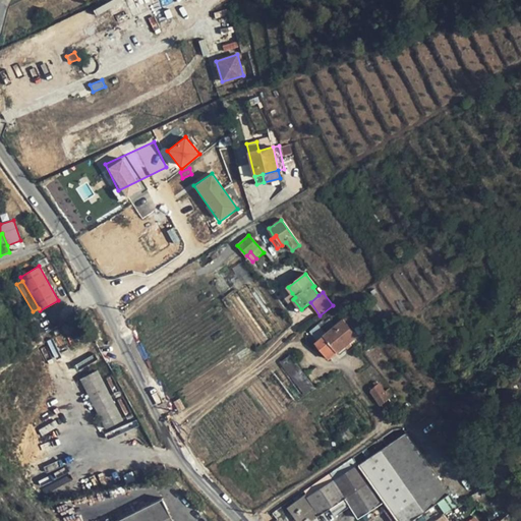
[(293,299),(295,297),(292,293),(286,298),(289,302),(293,299)]
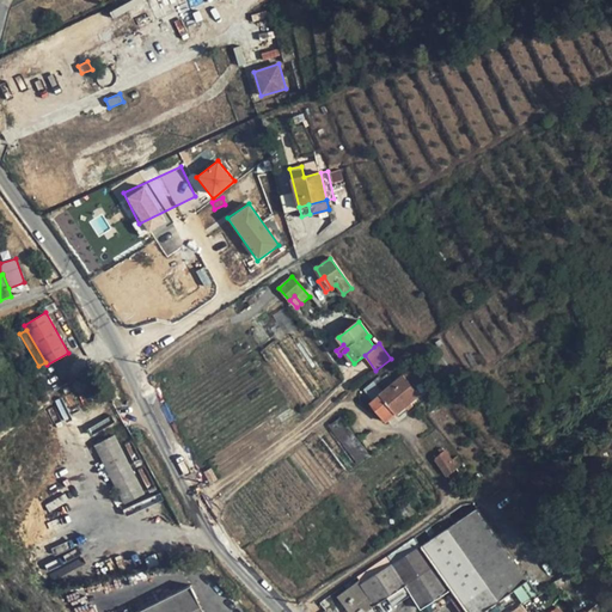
[(411,368),(392,384),(380,395),(380,396),(372,403),(386,421),(397,414),(418,396),(411,386),(420,379),(411,368)]
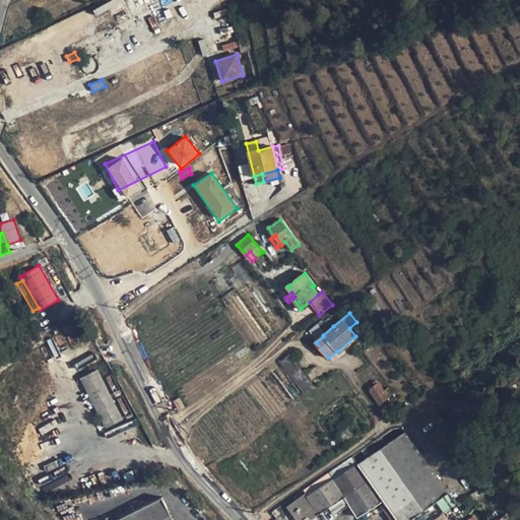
[(315,326),(323,335),(333,326),(326,317),(315,326)]
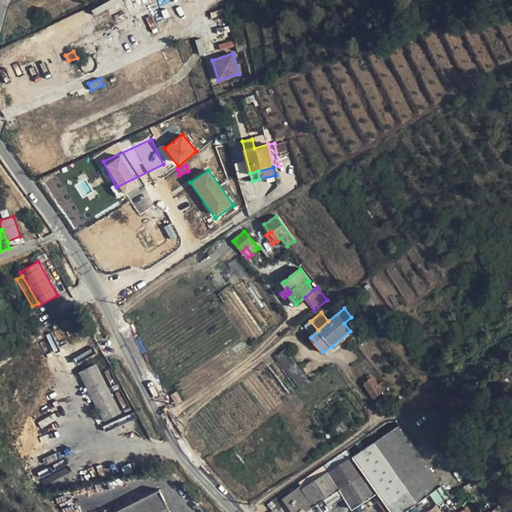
[(320,375),(290,337),(272,351),(301,389),(320,375)]
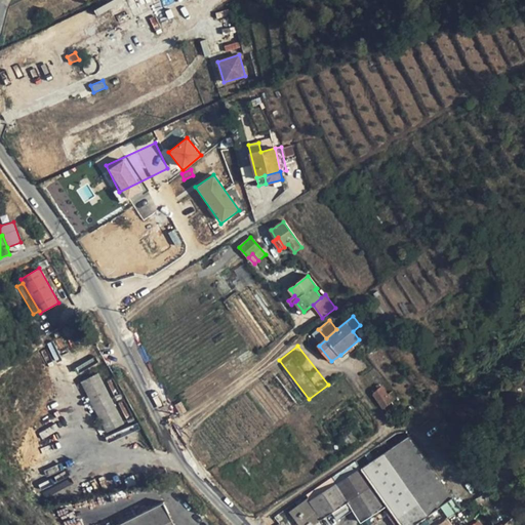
[(309,399),(279,360),(259,374),(290,413),(309,399)]
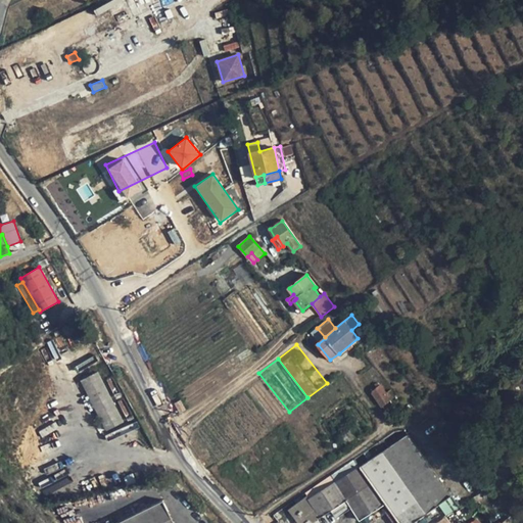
[(123,421),(97,372),(80,381),(106,430),(123,421)]
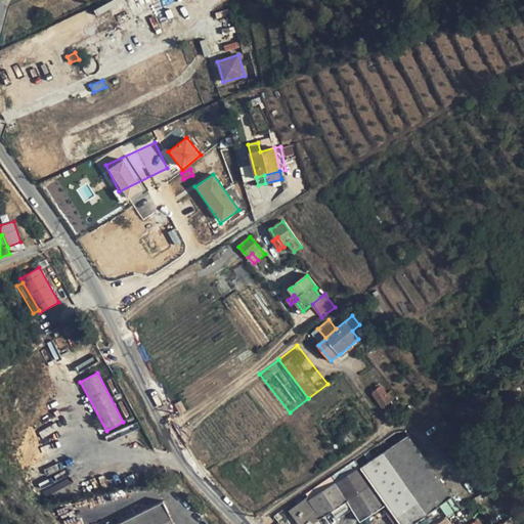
[(388,394),(382,385),(372,392),(389,416),(402,405),(391,391),(388,394)]
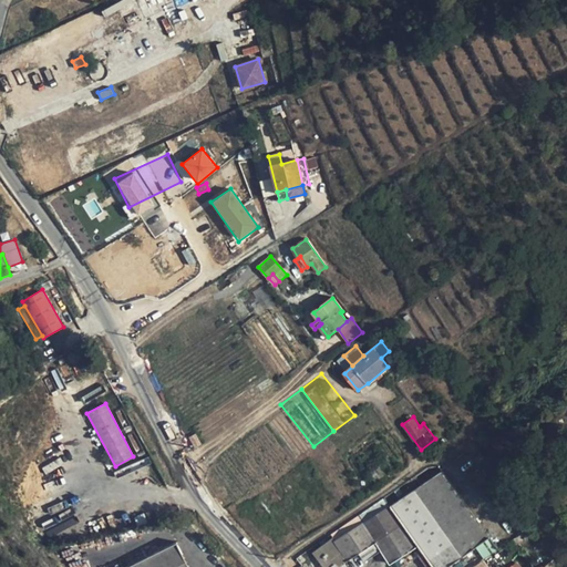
[(200,443),(195,433),(189,436),(195,446),(200,443)]
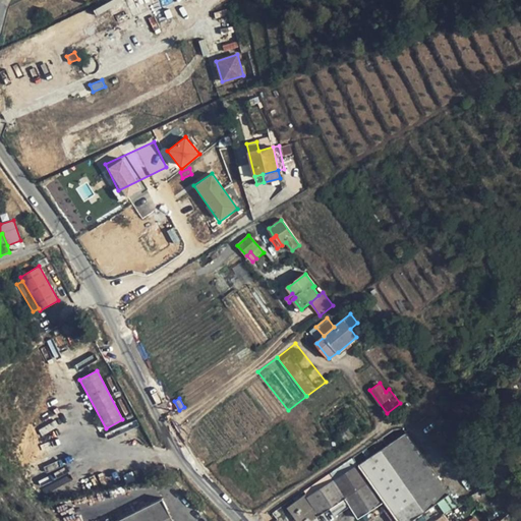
[(352,437),(347,429),(339,436),(345,443),(352,437)]
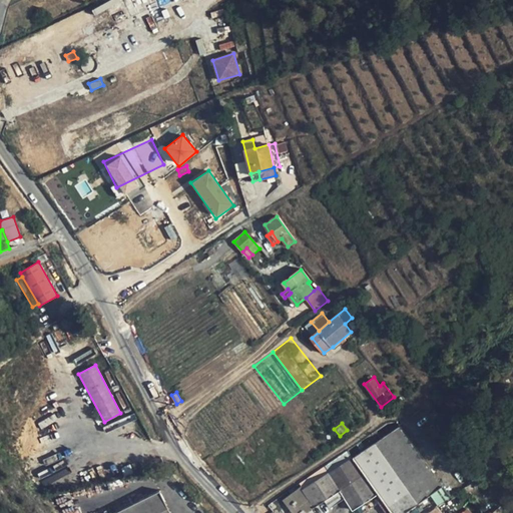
[(432,424),(429,427),(441,444),(444,441),(432,424)]
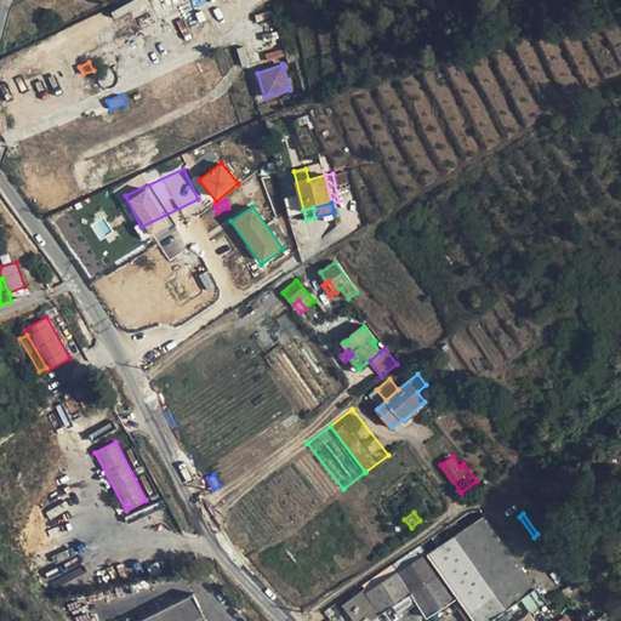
[(368,596),(380,614),(394,605),(411,593),(419,603),(428,617),(449,604),(459,597),(463,604),(476,620),(491,620),(536,590),(485,516),(425,554),(399,571),(366,592),(368,596)]
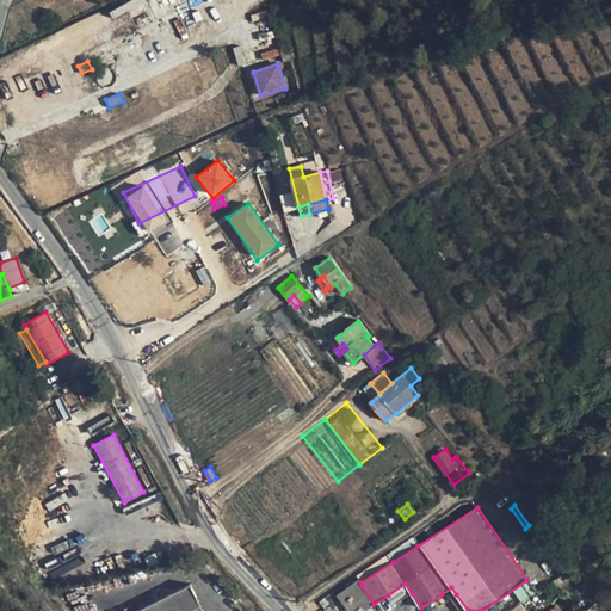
[(511,508),(505,513),(525,541),(535,532),(529,525),(525,529),(511,508)]
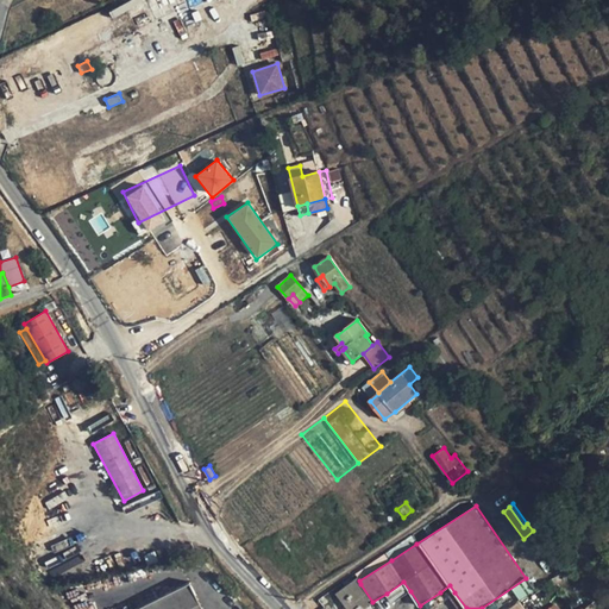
[(433,529),(428,523),(422,527),(427,534),(433,529)]
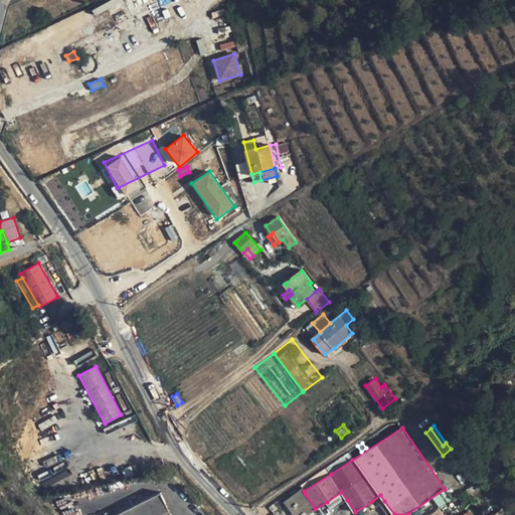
[(352,460),(348,453),(327,467),(331,474),(352,460)]
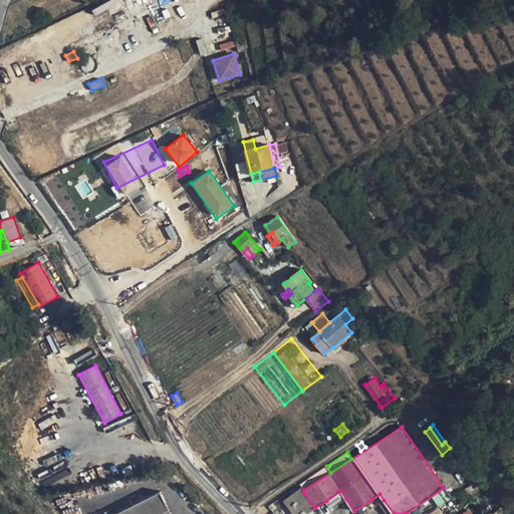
[(330,473),(326,466),(299,485),(303,490),(330,473)]
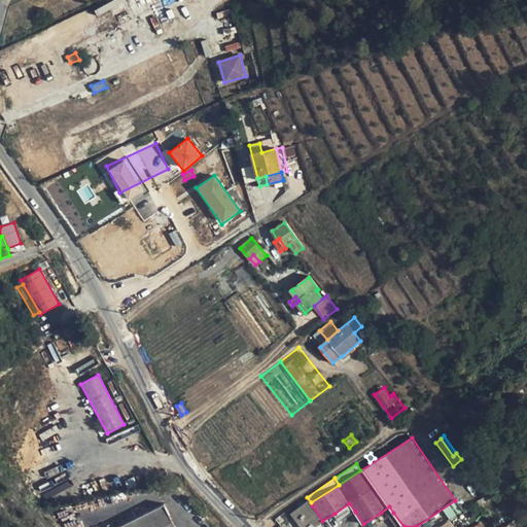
[(176,526),(164,503),(115,526),(176,526)]
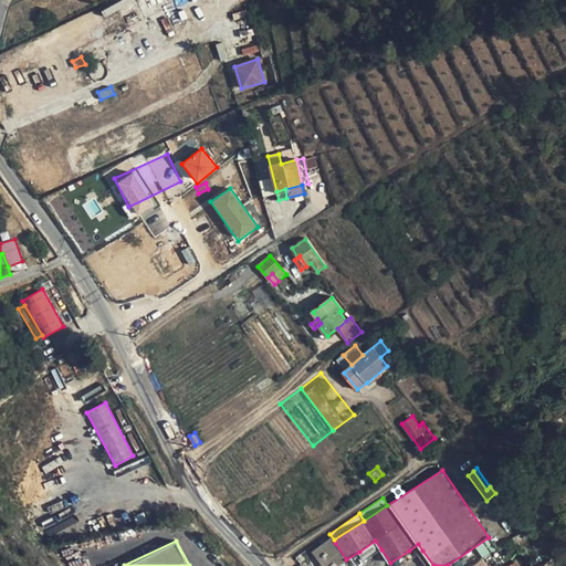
[(381,549),(375,541),(359,552),(365,561),(381,549)]
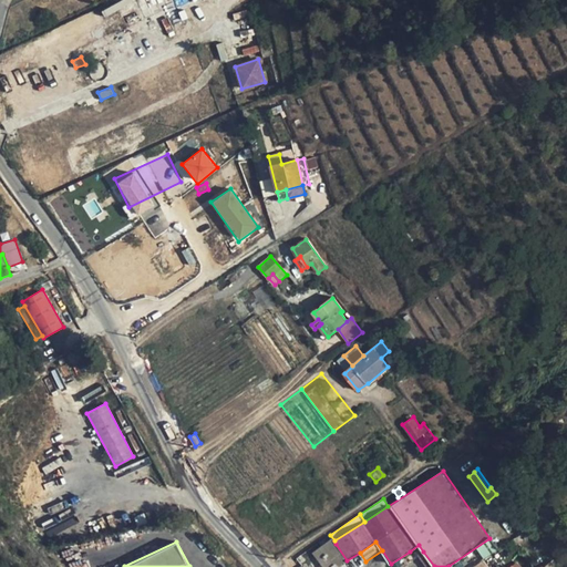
[(347,560),(336,544),(323,553),(333,566),(342,566),(348,562),(347,560)]
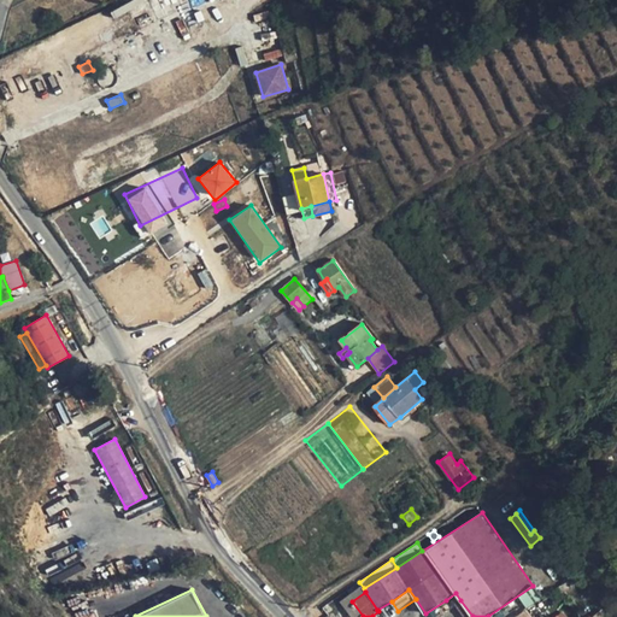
[(434,616),(450,607),(446,600),(425,613),(427,616),(434,616)]
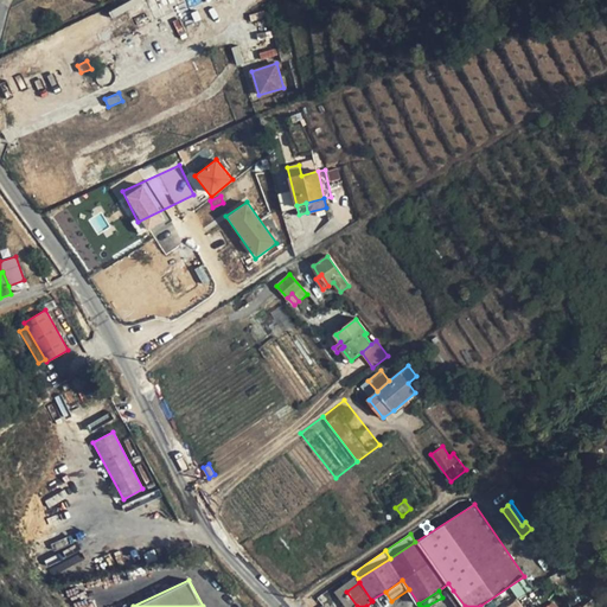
[(457,606),(465,606),(453,590),(448,593),(457,606)]
